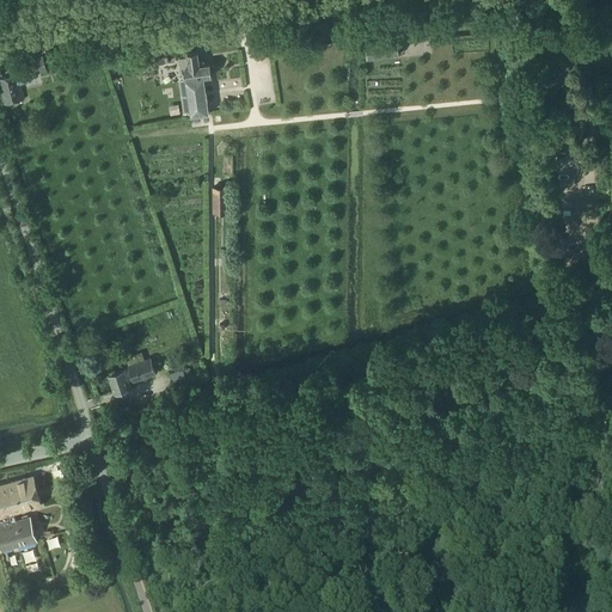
[(167,55),(167,49),(148,51),(151,66),(176,62),(175,54),(167,55)]
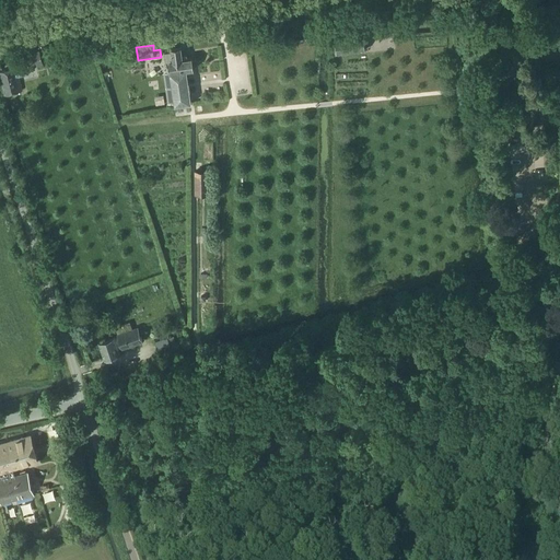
[(164,53),(167,73),(163,74),(167,104),(173,103),(173,107),(193,105),(187,71),(194,70),(193,67),(191,58),(183,59),(181,47),(171,49),(171,51),(164,53)]
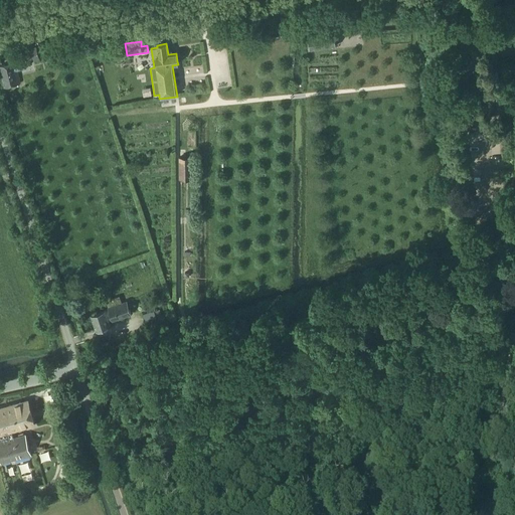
[(0,65),(0,72),(4,88),(20,83),(17,71),(26,69),(24,63),(39,59),(37,48),(21,52),(23,57),(14,58),(14,62),(0,65)]
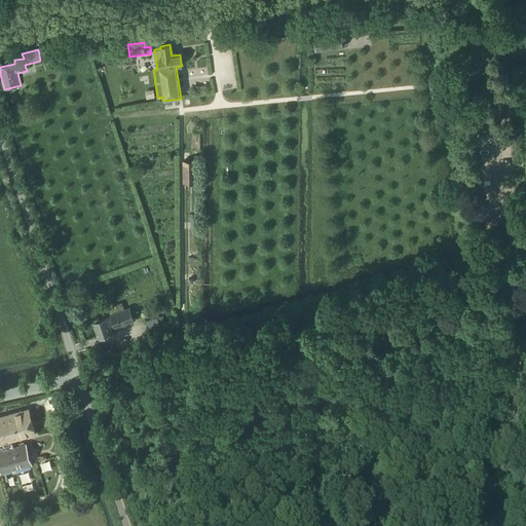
[(155,98),(154,89),(145,91),(146,100),(155,98)]
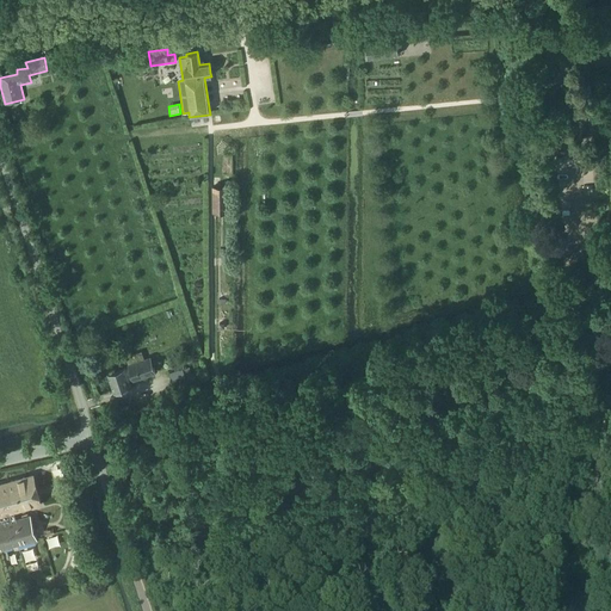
[(211,186),(213,214),(228,214),(228,186),(211,186)]
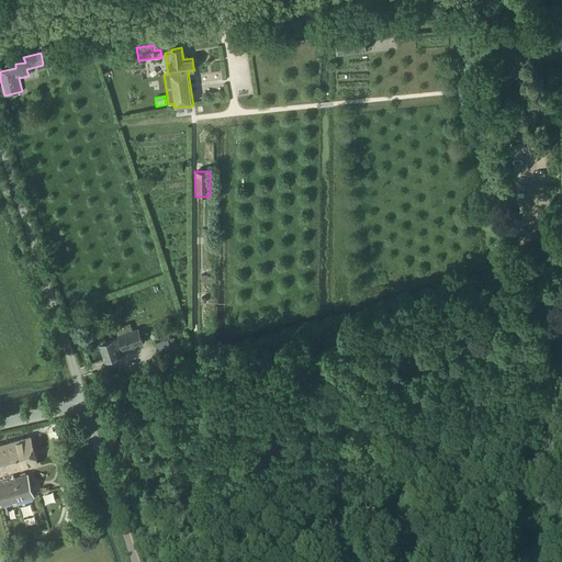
[(112,312),(111,308),(108,310),(110,316),(122,312),(120,306),(116,307),(117,311),(112,312)]
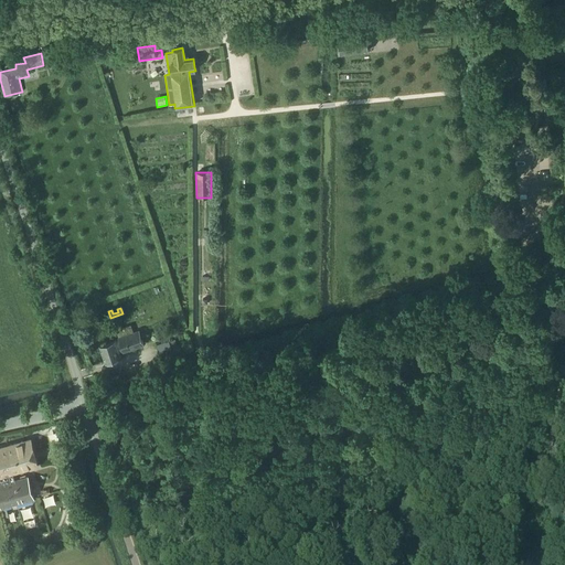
[(116,330),(118,340),(99,347),(105,363),(120,358),(119,351),(121,350),(123,352),(144,345),(139,331),(132,332),(131,326),(116,330)]
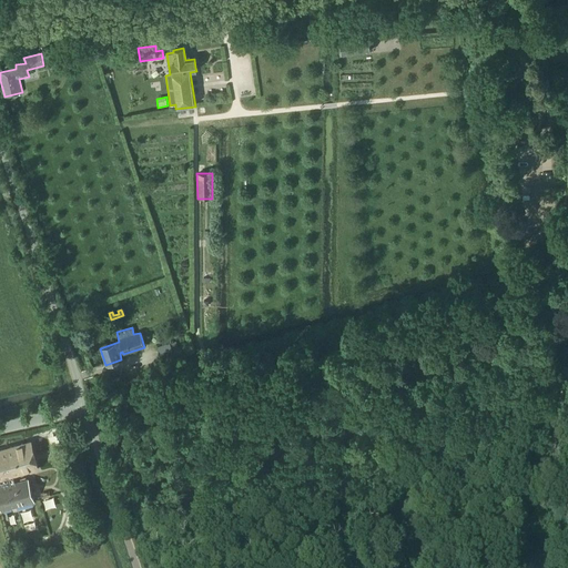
[(161,358),(173,354),(170,343),(158,347),(161,358)]
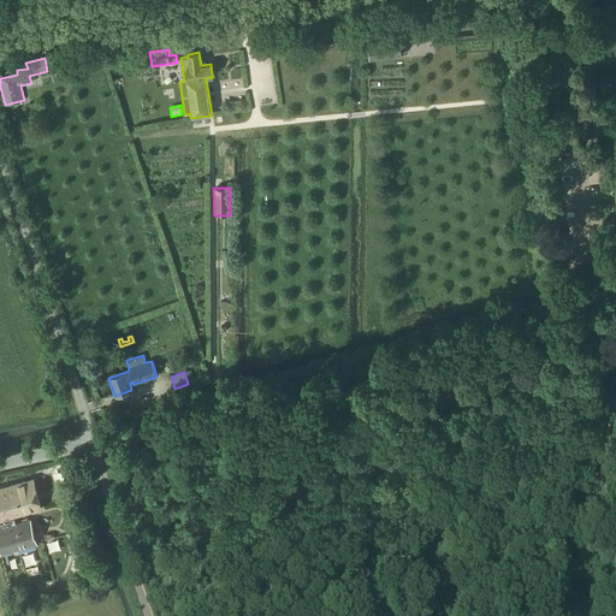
[(0,489),(0,520),(3,520),(5,527),(0,528),(0,548),(1,555),(37,544),(30,520),(16,523),(13,516),(41,508),(33,479),(0,489)]
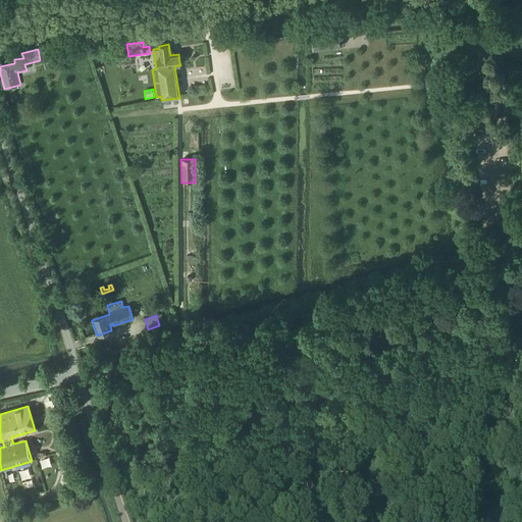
[(49,457),(41,459),(43,467),(51,464),(49,457)]
